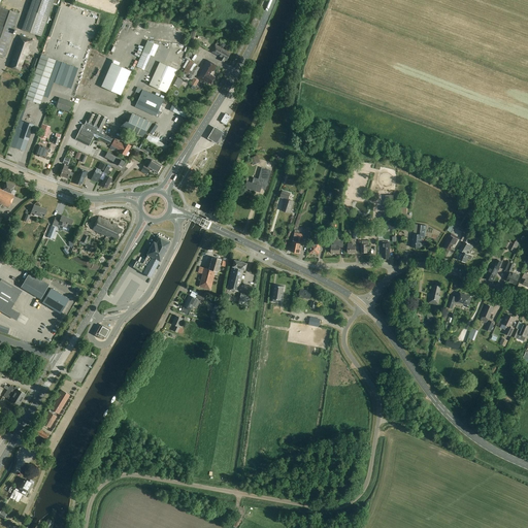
[(31,0),(22,30),(41,37),(53,0),(31,0)]
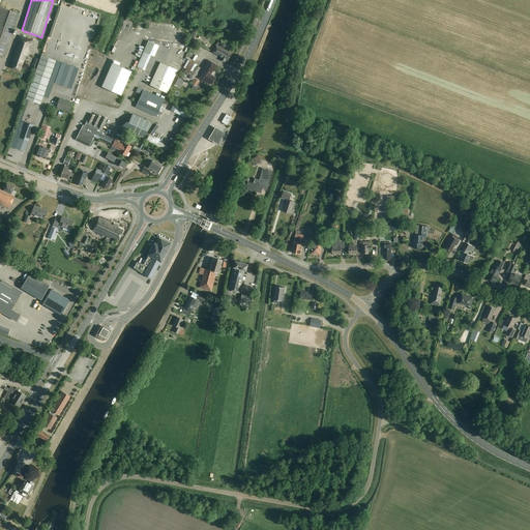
[(0,56),(4,58),(15,30),(20,15),(0,7),(0,56)]
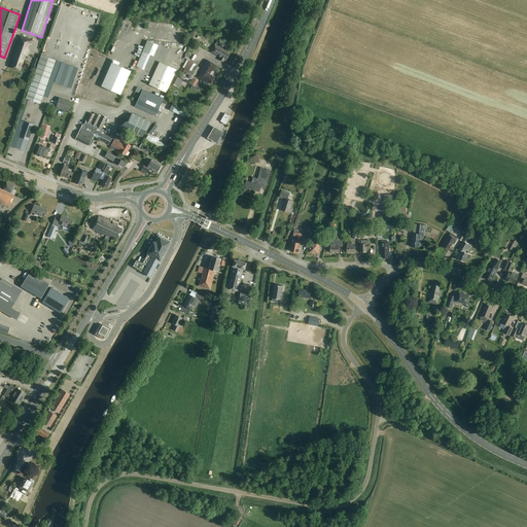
[(191,42),(191,40),(192,40),(196,31),(192,30),(191,29),(188,39),(186,45),(188,46),(190,41),(191,42)]
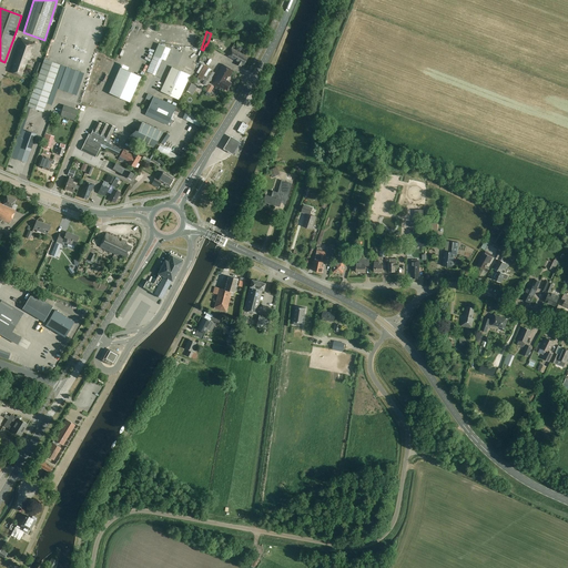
[(14,64),(11,73),(21,77),(27,60),(28,60),(29,60),(30,60),(32,52),(30,51),(31,48),(33,49),(36,43),(21,39),(12,64),(14,64)]
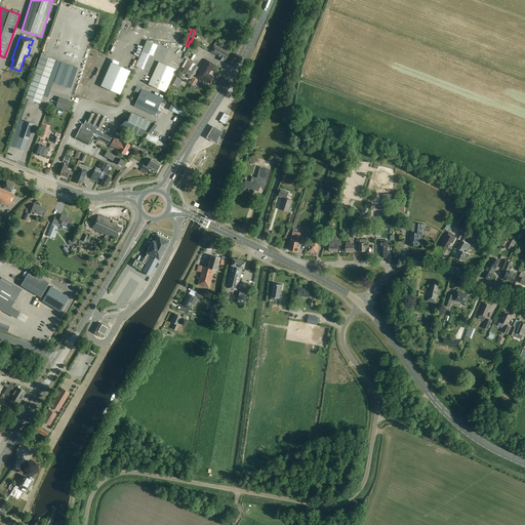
[(225,61),(229,53),(214,44),(210,51),(220,57),(218,59),(223,62),(224,59),(225,61)]
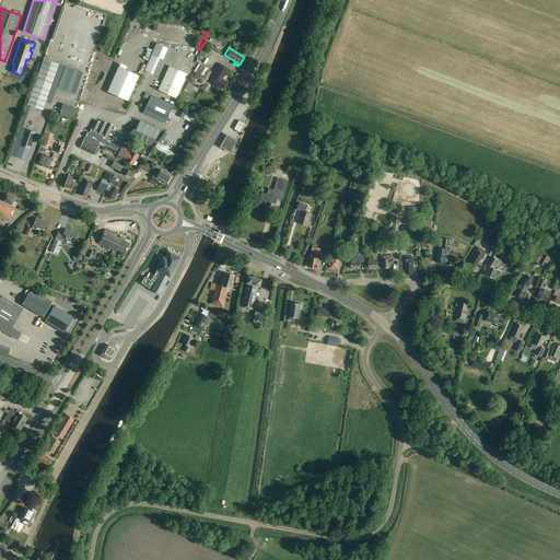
[(146,73),(144,72),(154,53),(146,48),(135,72),(144,77),(146,73)]
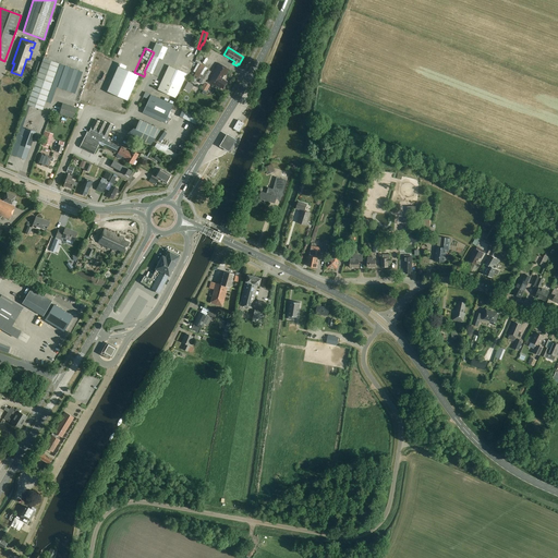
[(26,104),(27,105),(31,106),(43,110),(46,101),(59,63),(44,58),(43,58),(41,63),(39,68),(38,71),(37,73),(36,79),(33,85),(32,89),(29,95),(27,102),(26,104)]
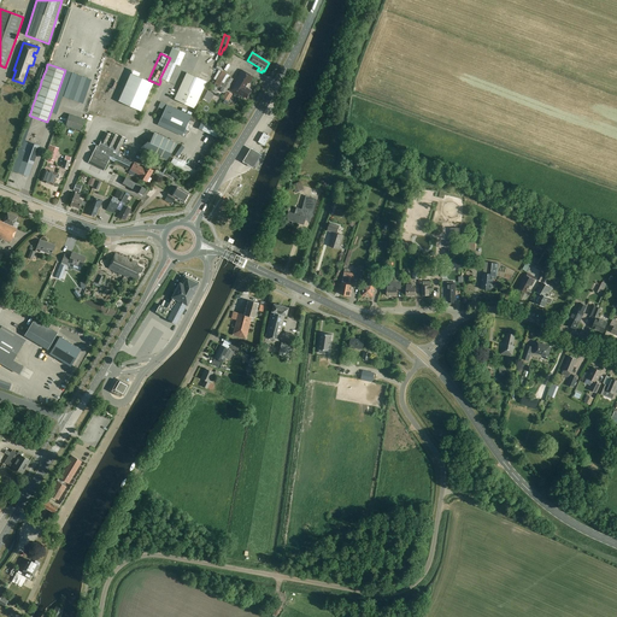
[(242,70),(230,89),(244,98),(244,97),(245,97),(246,98),(251,90),(245,87),(247,82),(248,83),(253,77),(242,70)]
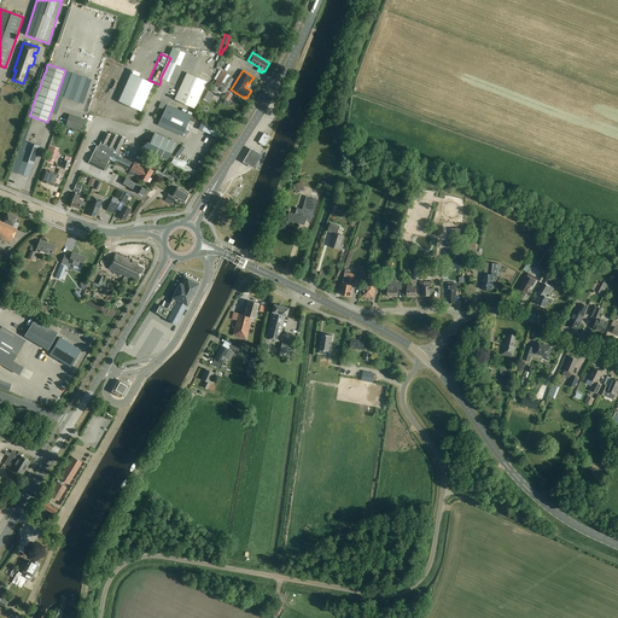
[(174,99),(175,100),(194,109),(207,82),(186,73),(174,99)]
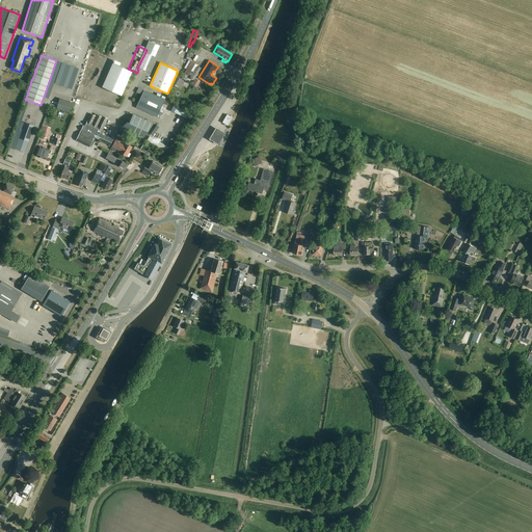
[(121,96),(132,72),(112,63),(102,87),(121,96)]
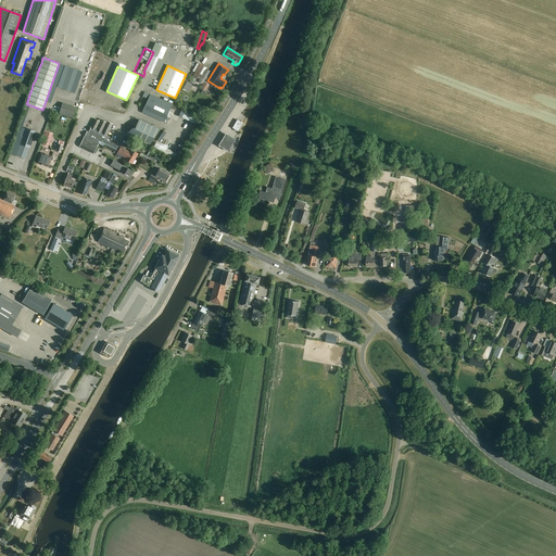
[(89,91),(96,73),(85,68),(78,88),(89,91)]
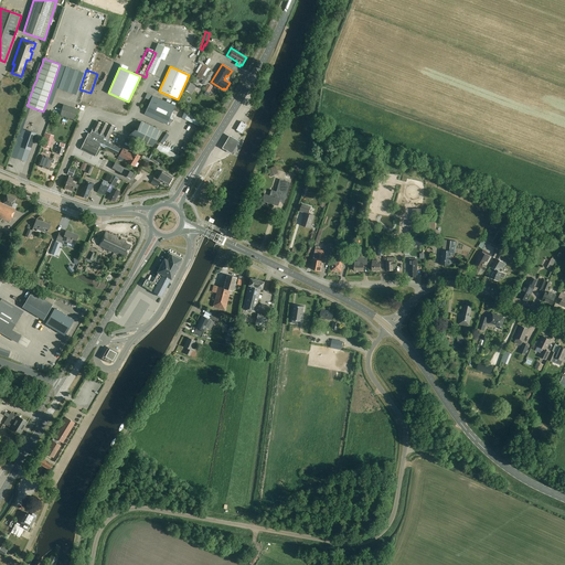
[(201,83),(202,83),(205,85),(206,84),(213,73),(210,71),(210,70),(209,70),(202,81),(201,83)]
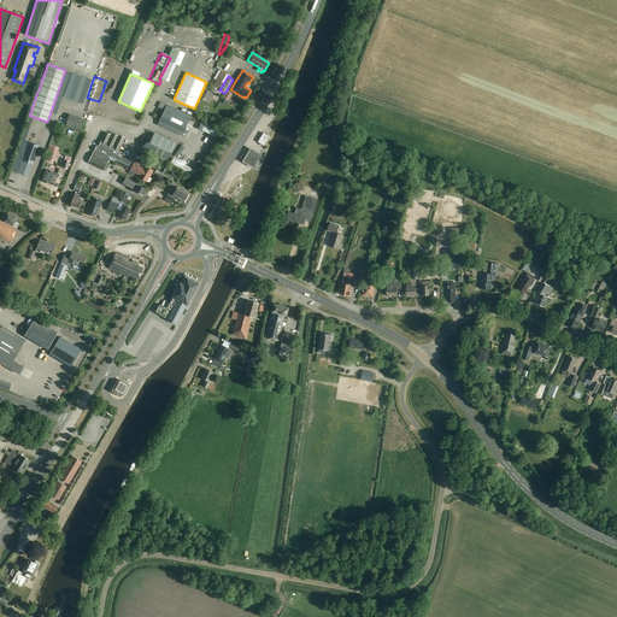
[(231,94),(227,92),(222,98),(228,101),(231,94)]
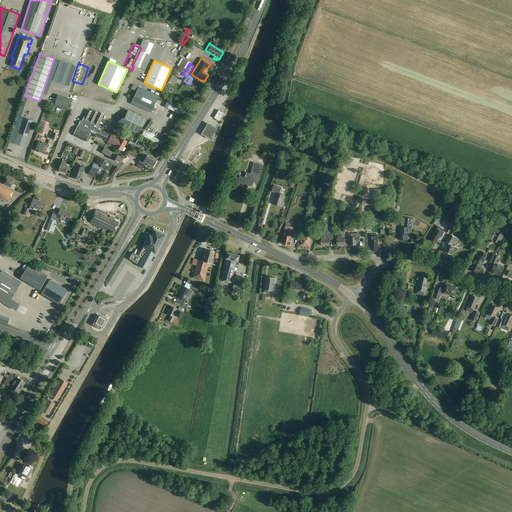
[(151,113),(152,111),(154,107),(158,97),(159,96),(158,96),(138,87),(131,103),(151,113)]
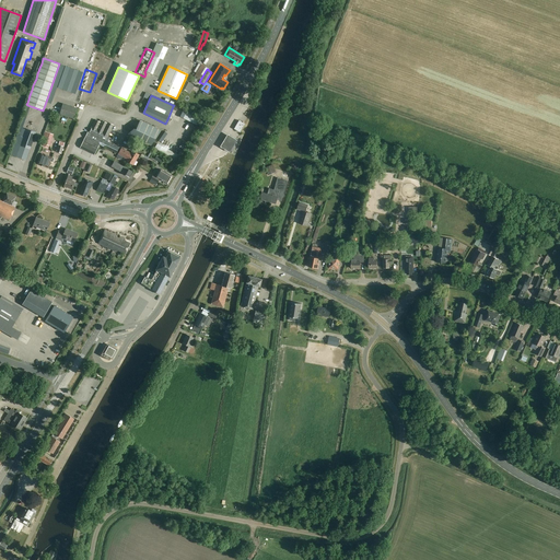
[(107,111),(114,114),(118,107),(112,103),(107,111)]
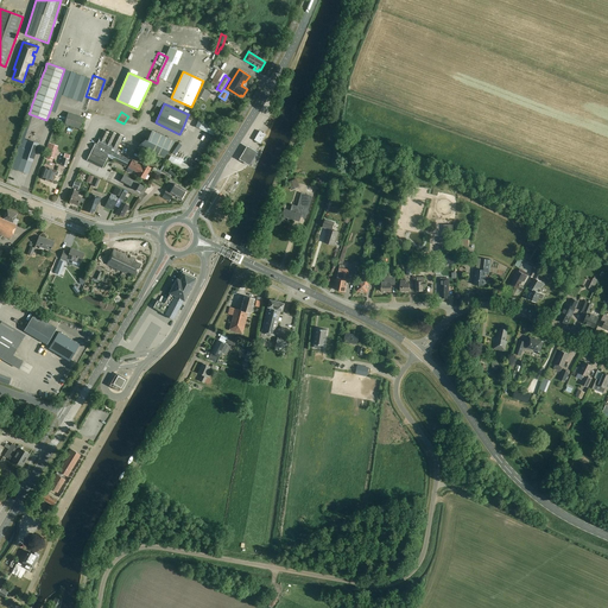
[(80,130),(83,118),(68,113),(64,125),(80,130)]
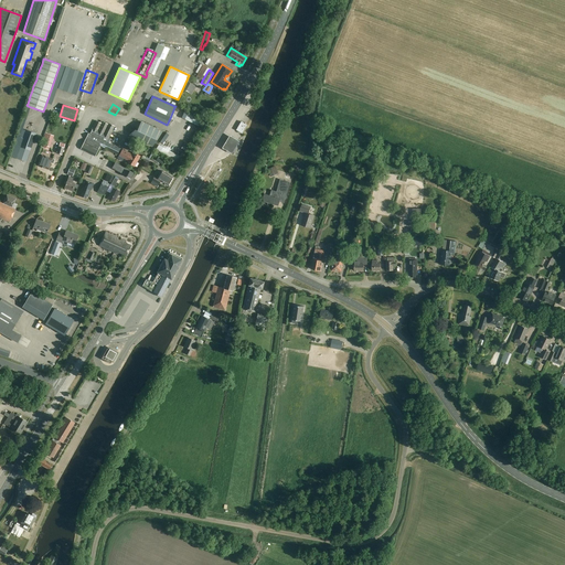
[(194,124),(199,127),(200,126),(202,120),(188,114),(184,119),(194,124)]
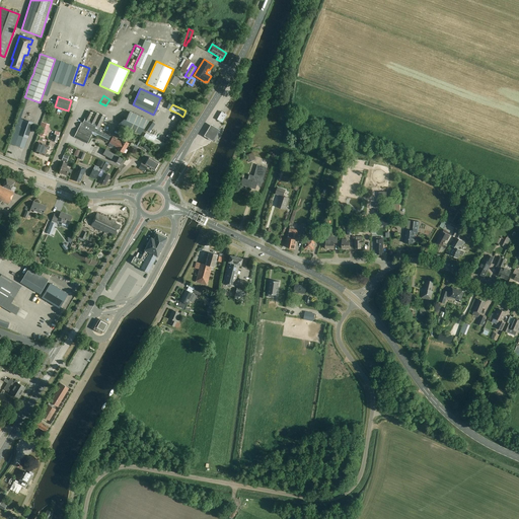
[(91,134),(108,142),(110,137),(97,131),(105,117),(99,114),(98,115),(93,112),(92,114),(87,112),(81,125),(80,125),(74,137),(87,143),(91,134)]
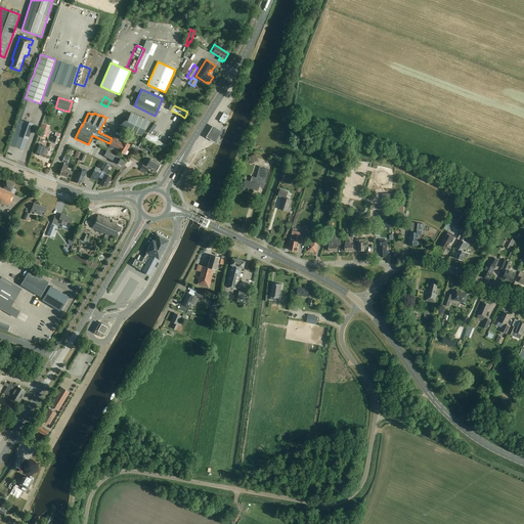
[(150,122),(130,113),(127,121),(125,121),(119,126),(120,126),(141,135),(150,122)]
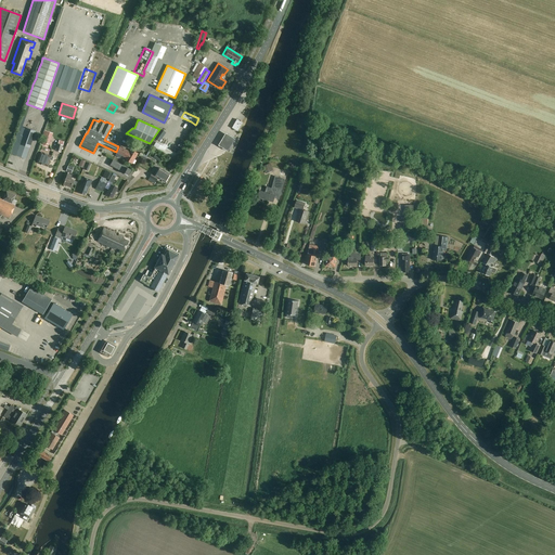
[(237,131),(243,123),(236,119),(232,128),(237,131)]
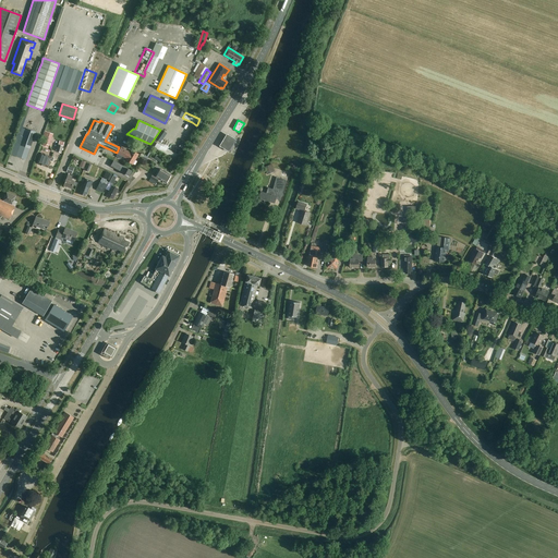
[(26,159),(36,132),(25,129),(23,136),(16,134),(10,154),(26,159)]
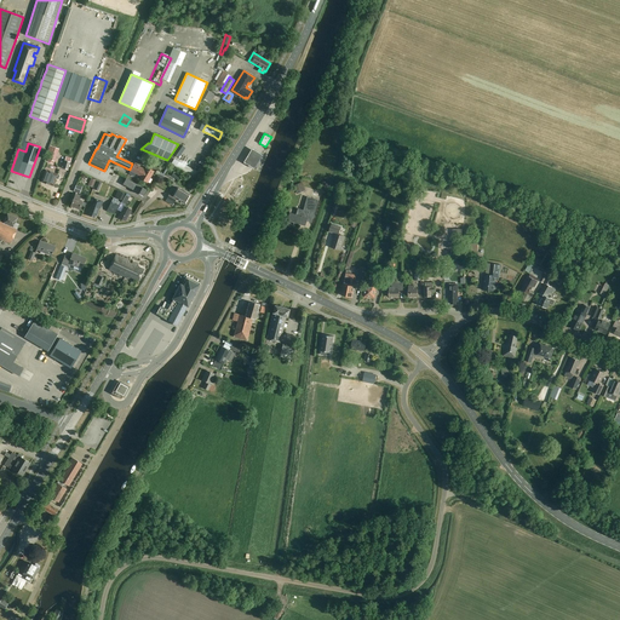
[(46,159),(55,161),(57,154),(55,154),(57,148),(51,147),(46,159)]
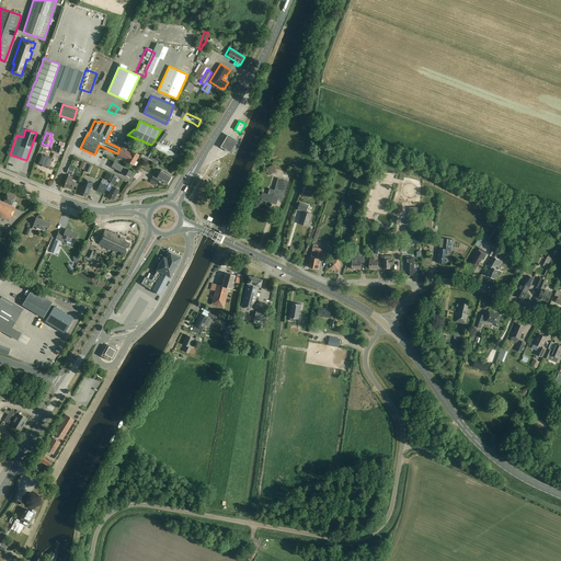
[(228,135),(220,148),(230,153),(238,141),(228,135)]
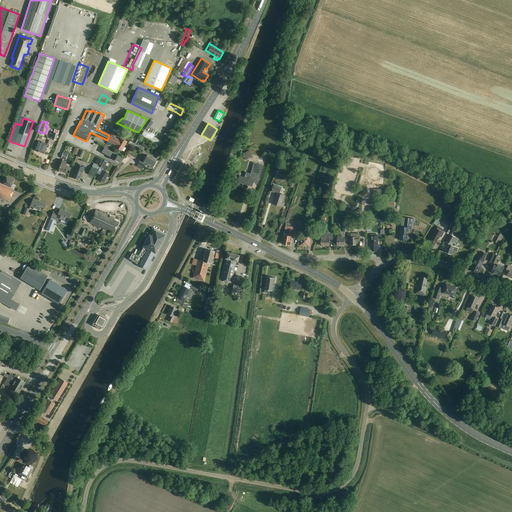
[(111,146),(112,143),(116,146),(115,147),(121,151),(127,142),(120,138),(119,140),(111,136),(108,141),(106,143),(111,146)]
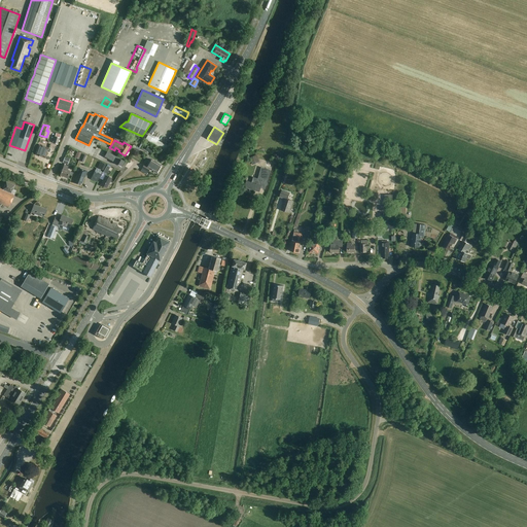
[(45,159),(47,152),(49,152),(50,148),(39,144),(35,154),(39,155),(38,156),(42,157),(42,156),(45,159)]
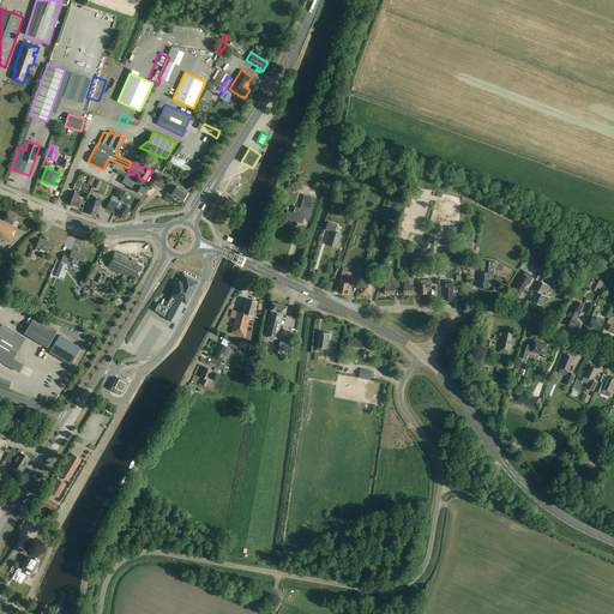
[(142,193),(145,188),(125,178),(121,182),(142,193)]
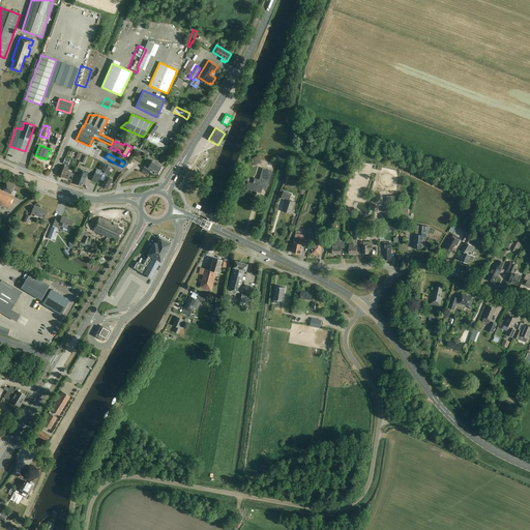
[(251,158),(254,165),(261,163),(259,157),(258,155),(251,158)]
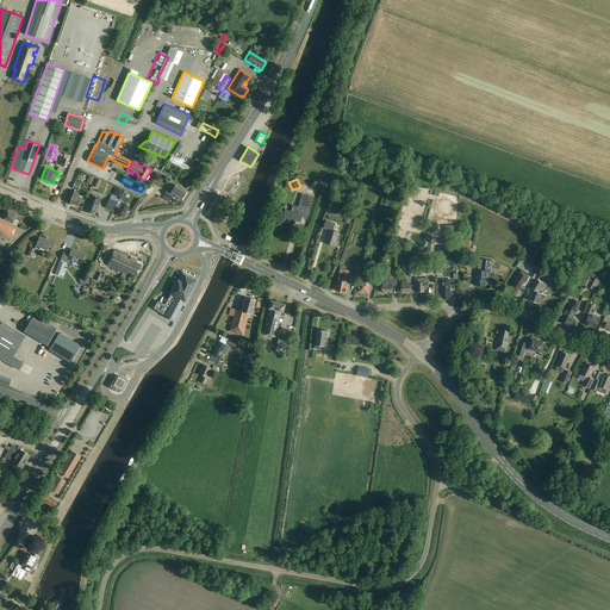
[(172,199),(173,195),(182,200),(187,192),(179,187),(174,185),(169,192),(167,191),(165,194),(172,199)]
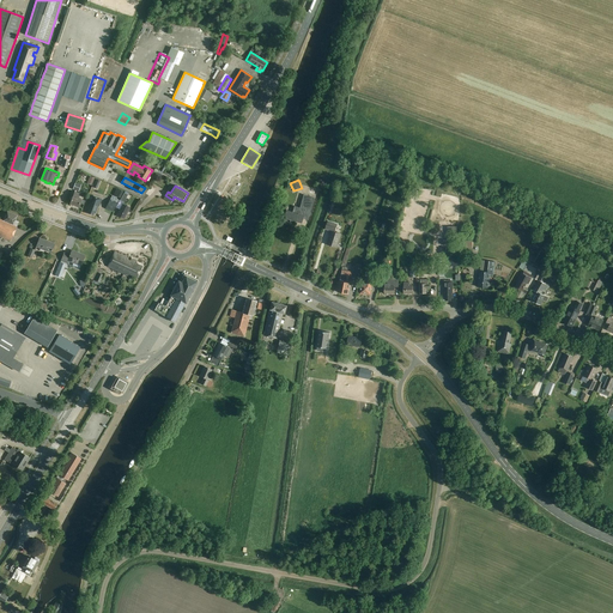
[(78,207),(79,204),(84,205),(85,200),(78,198),(79,193),(74,192),(70,204),(78,207)]
